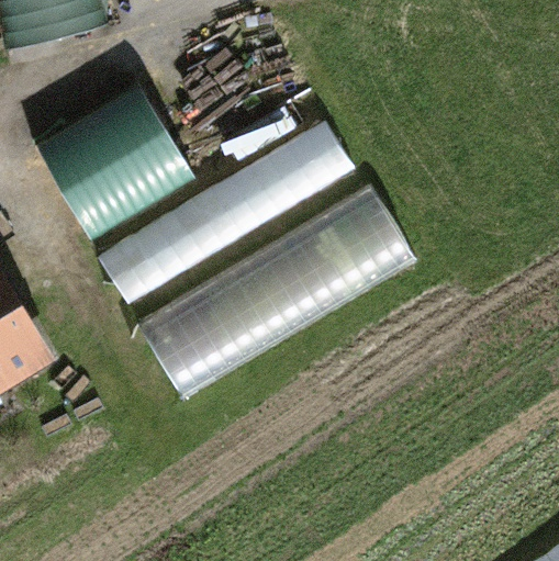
[(137,82),(32,148),(90,240),(194,175),(137,82)]
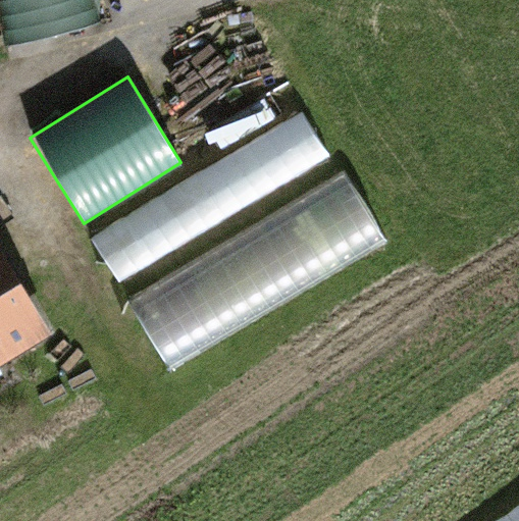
[(313,121),(87,218),(107,267),(333,169),(313,121)]
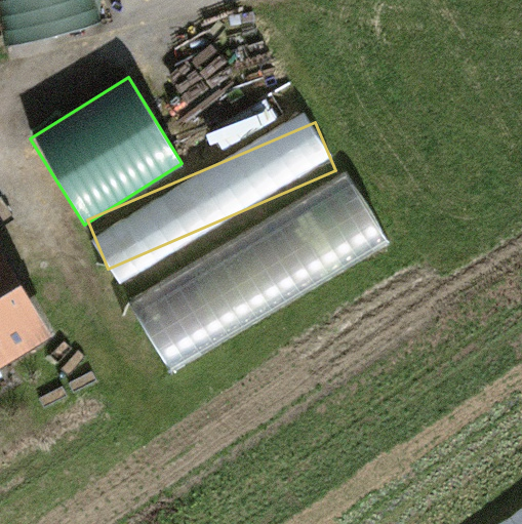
[(224,222),(232,236),(337,175),(329,161),(224,222)]
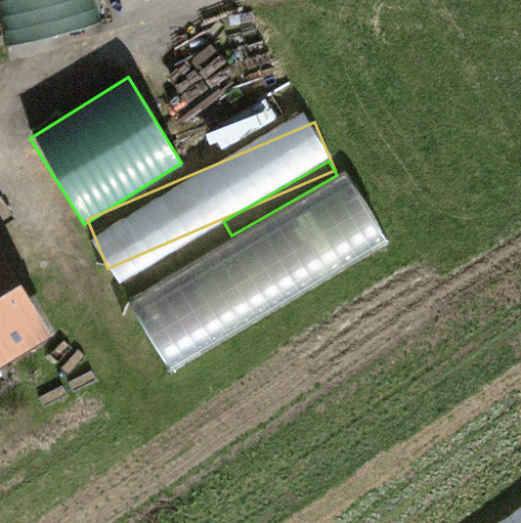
[(128,304),(169,371),(388,234),(347,168),(128,304)]
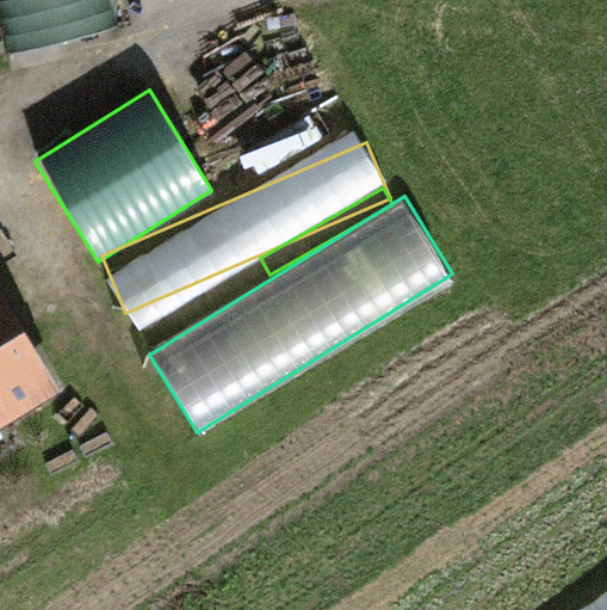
[(39,387),(0,321),(0,407),(2,411),(39,387)]
